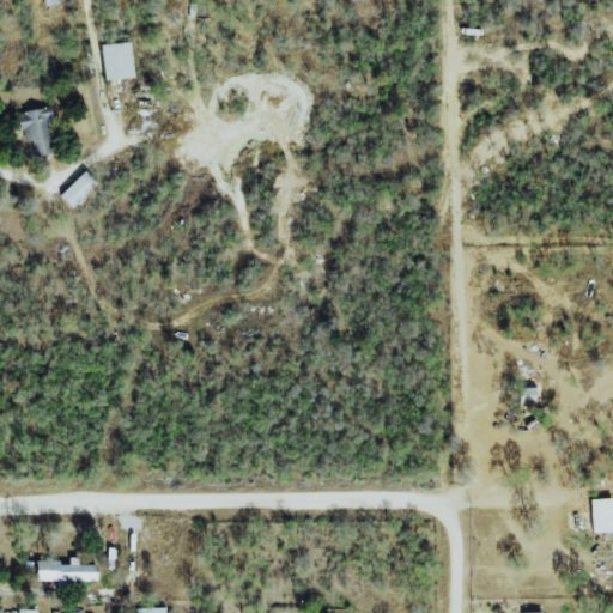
[(135,77),(129,41),(101,46),(105,82),(135,77)]
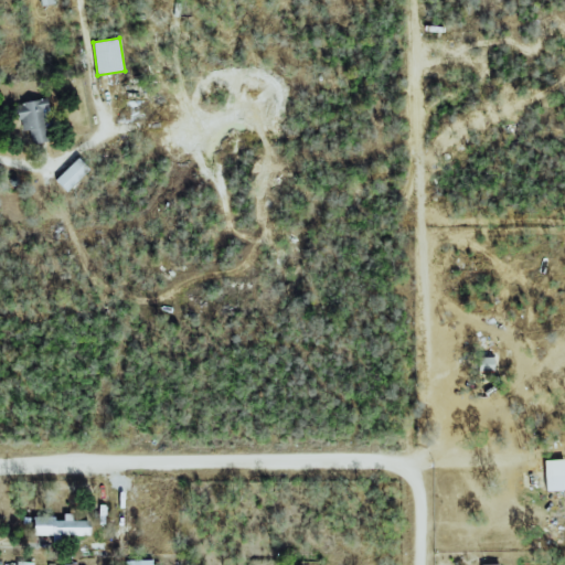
[(32,144),(52,140),(45,99),(18,104),(22,131),(30,130),(32,144)]
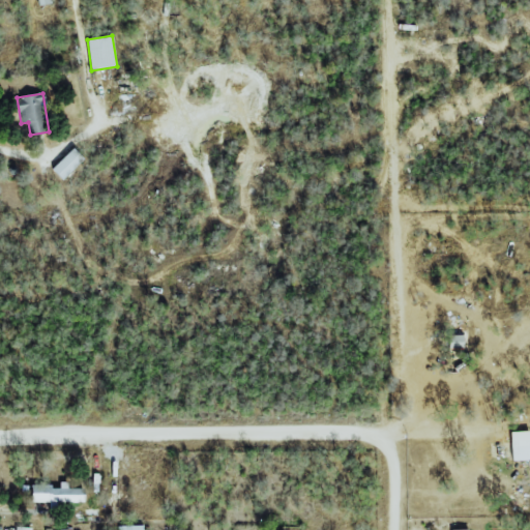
[(51,169),(62,180),(84,158),(74,148),(51,169)]
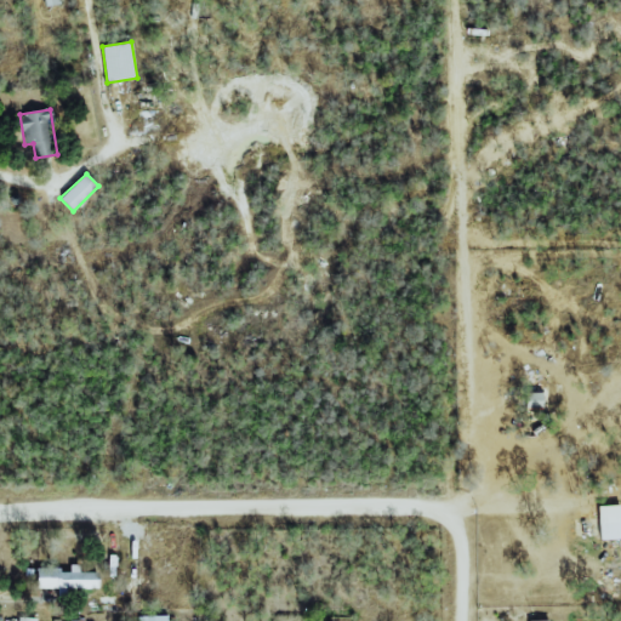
[(525,409),(542,409),(542,393),(525,393),(525,409)]
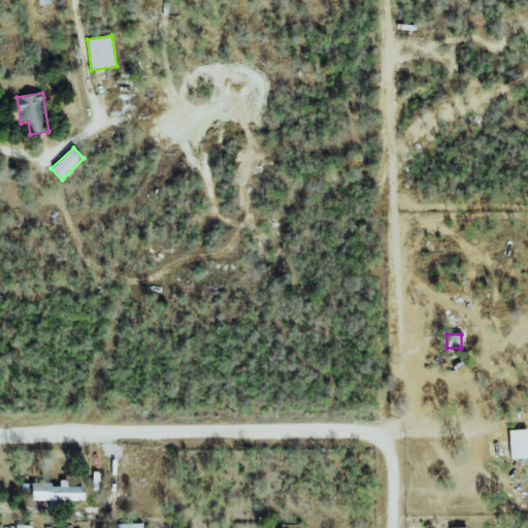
[(508,430),(509,459),(527,458),(527,440),(527,430),(508,430)]
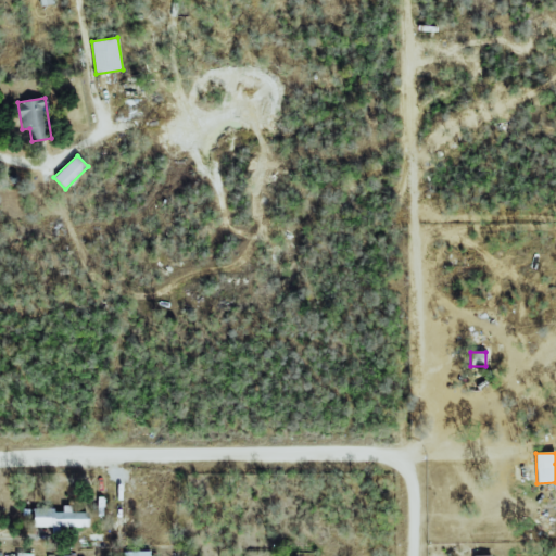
[(33,510),(33,528),(88,527),(88,513),(71,513),(71,505),(62,506),(62,509),(33,510)]
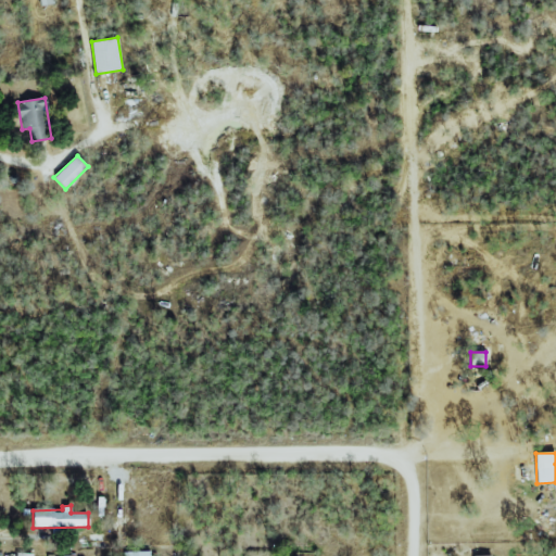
[(555,518),(538,518),(539,531),(555,531),(555,518)]
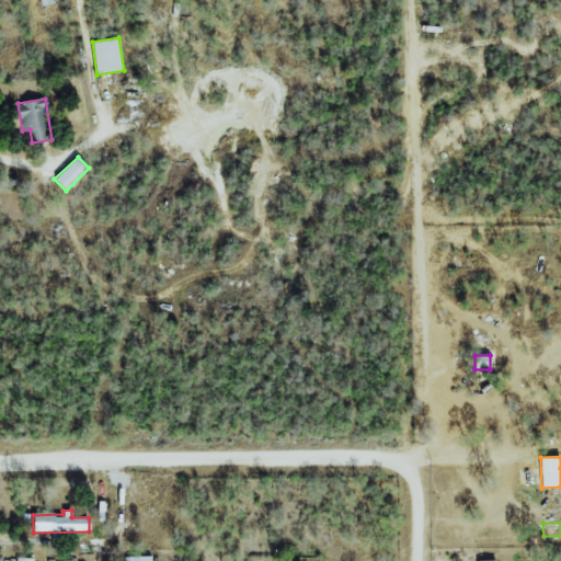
All buildings are outlined.
